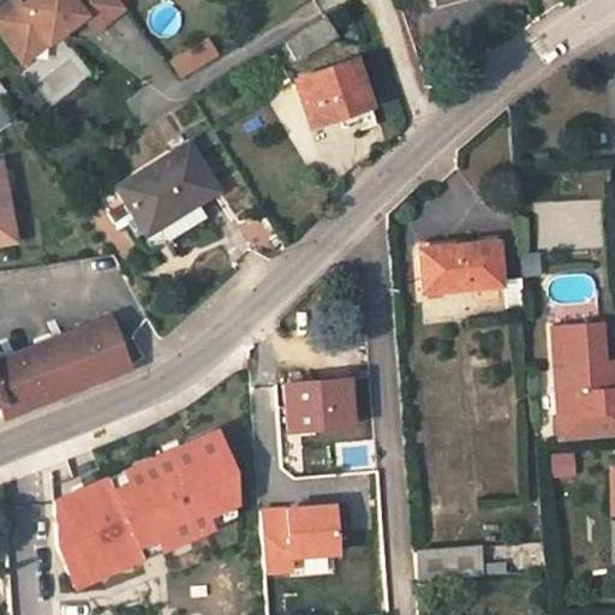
[(123,6),(118,0),(25,0),(19,5),(16,0),(11,0),(0,9),(0,33),(15,53),(40,34),(47,43),(82,15),(94,29),(123,6)]
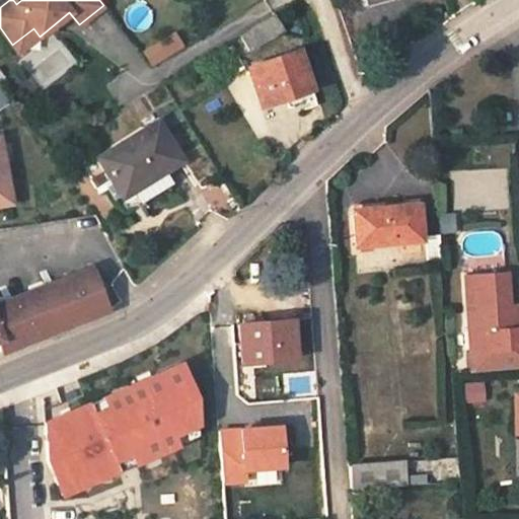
[(274,12),(239,33),(249,49),(283,28),(274,12)]
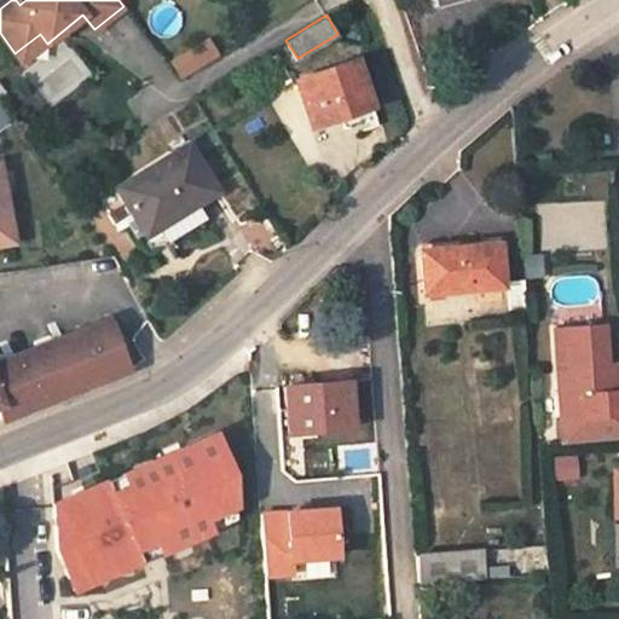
[(15,53),(22,62),(47,44),(40,34),(15,53)]
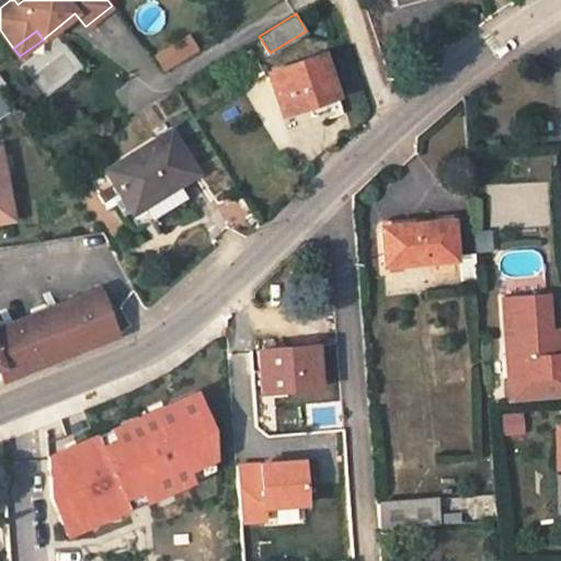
[(190,34),(155,55),(164,72),(201,52),(190,34)]
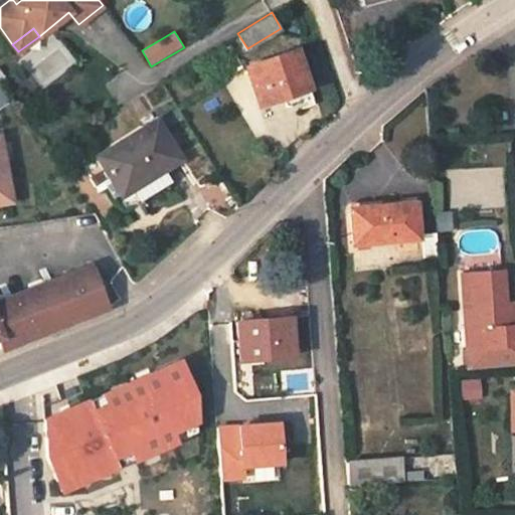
[(54,33),(21,59),(43,88),(77,61),(54,33)]
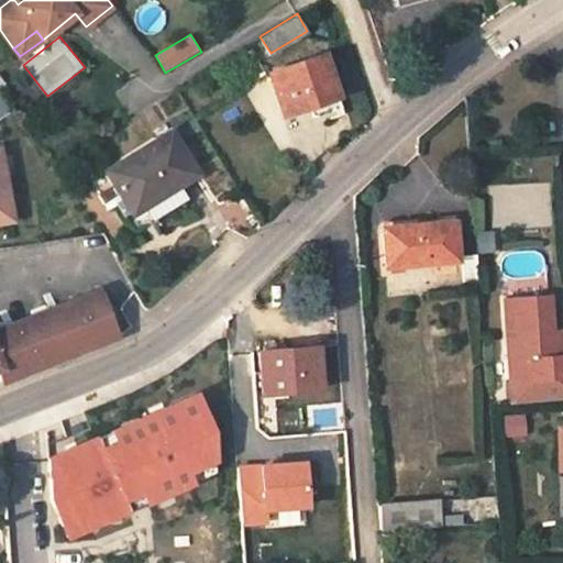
[(283,114),(309,106),(338,96),(324,53),(268,72),(283,114)]
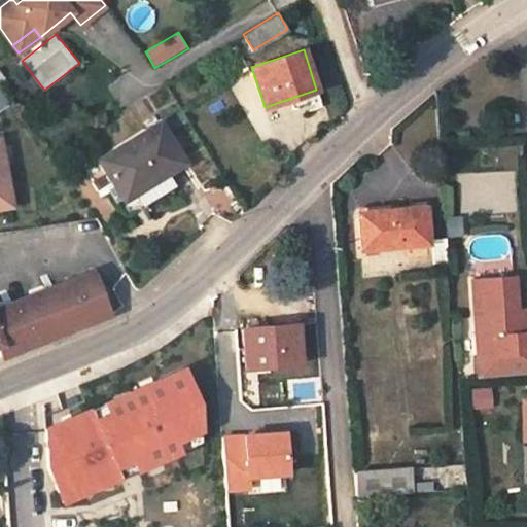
[(316,90),(289,99),(292,109),(319,100),(316,90)]
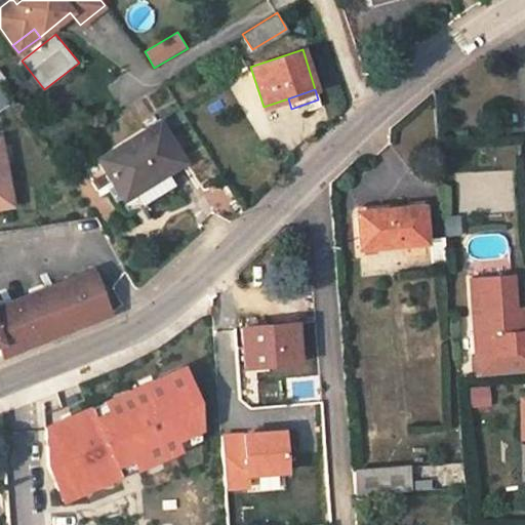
[(0,90),(0,109),(9,103),(0,90)]
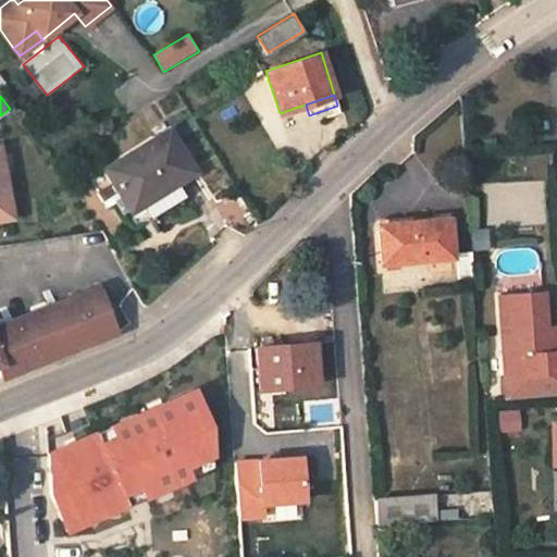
[(274,148),(292,143),(282,116),(265,122),(274,148)]
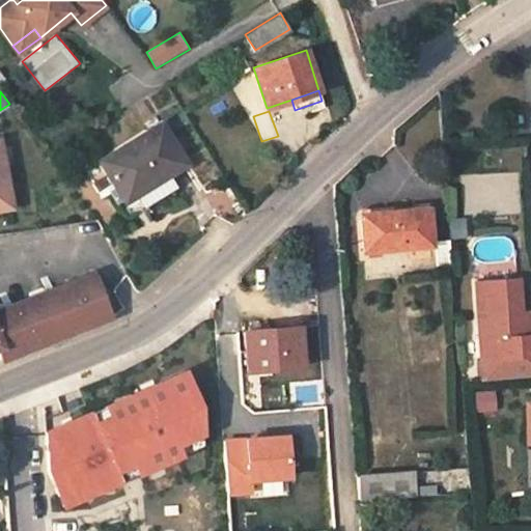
[(101,159),(109,172),(114,180),(117,185),(124,180),(133,193),(165,173),(184,162),(160,123),(101,159)]
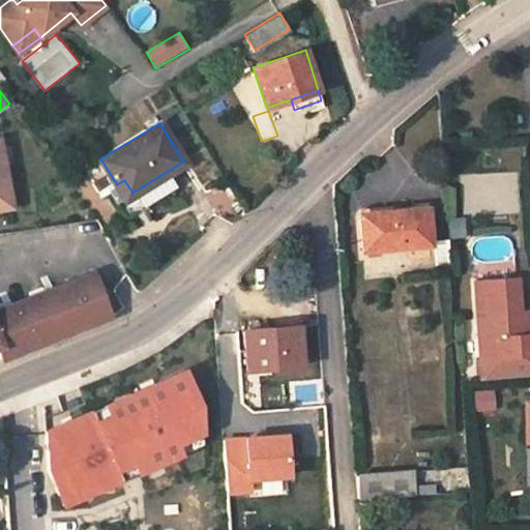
[(0,150),(0,207),(8,206),(0,150)]
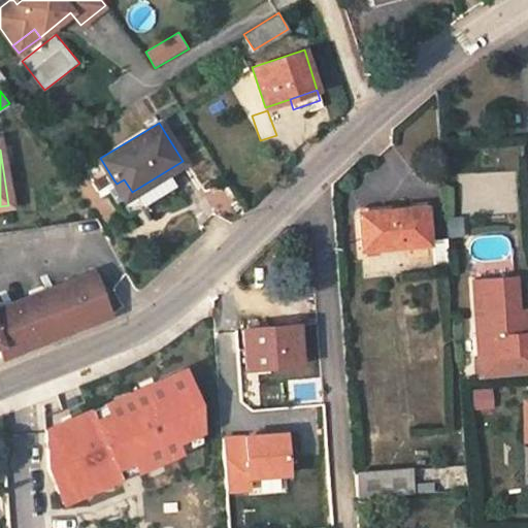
[(519,210),(517,170),(460,173),(462,213),(519,210)]
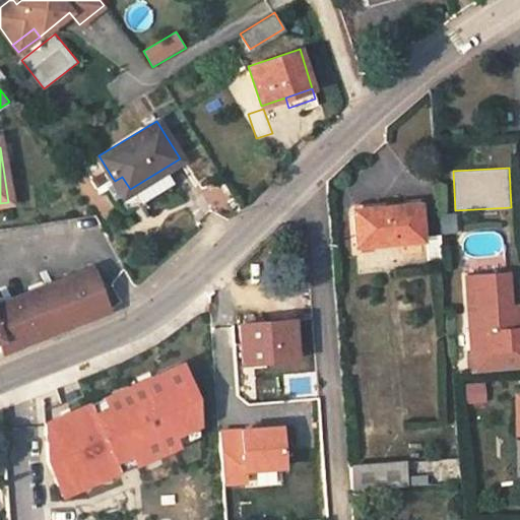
[(96,186),(112,177),(107,169),(90,178),(96,186)]
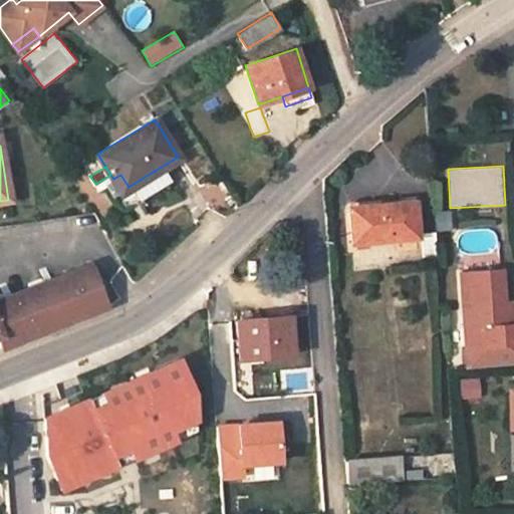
[(168,181),(160,168),(129,187),(137,200),(168,181)]
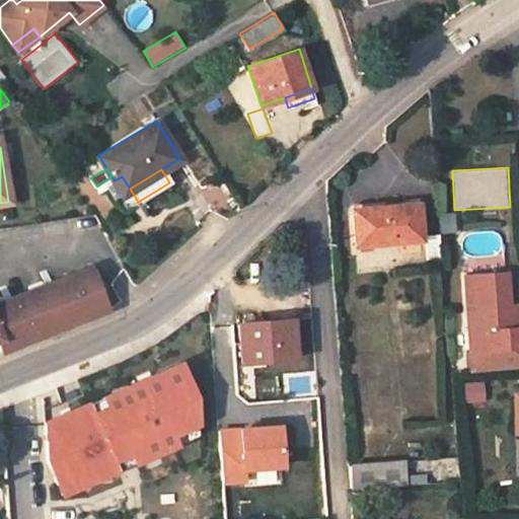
[(113,199),(130,189),(122,176),(115,180),(105,186),(113,199)]
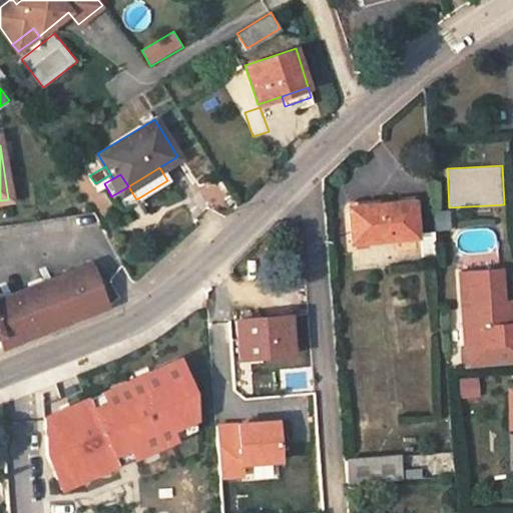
[(348,207),(351,243),(415,237),(412,201),(348,207)]
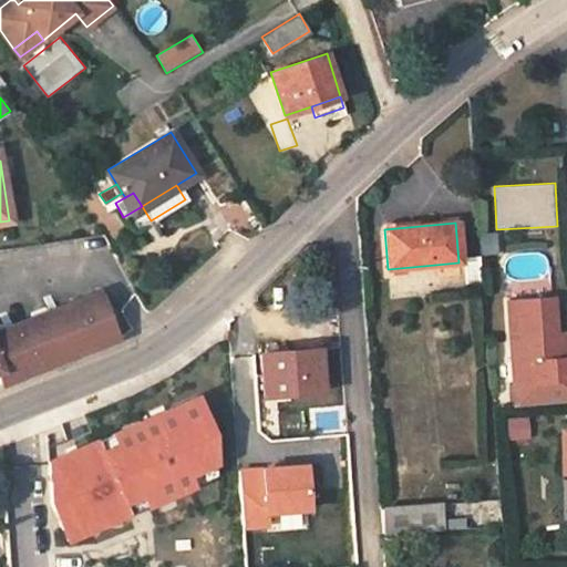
[(478,256),(465,257),(467,286),(481,284),(478,256)]
